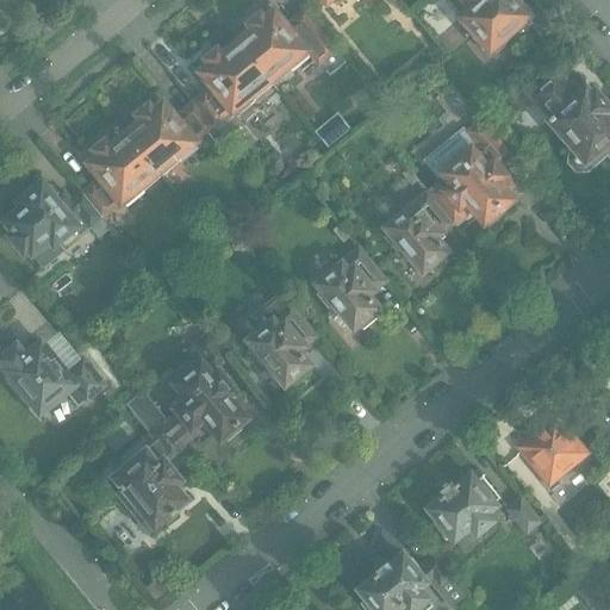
[(542,20),(523,0),(516,0),(444,0),(448,5),(453,0),(454,0),(466,13),(459,20),(464,25),(461,26),(477,44),(479,44),(481,47),(480,49),(484,51),(485,50),(484,49),(487,47),(489,49),(490,51),(492,49),(497,54),(510,42),(514,44),(515,45),(542,20)]
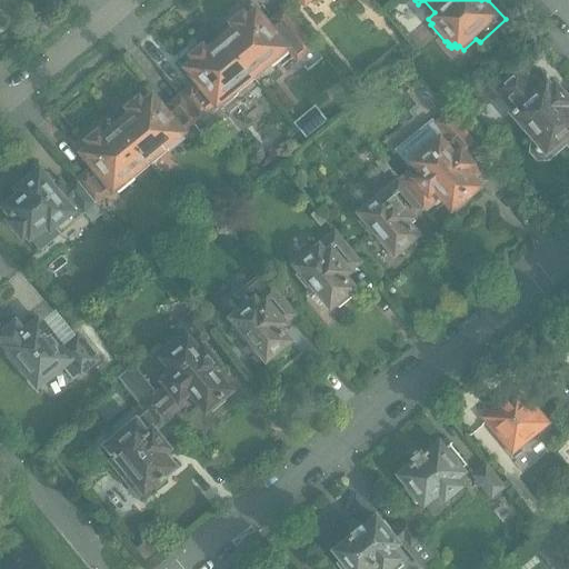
[(287,47),(291,42),(300,53),(310,45),(282,12),(273,19),(276,22),(269,27),(257,12),(258,12),(257,10),(248,18),(247,17),(247,18),(242,13),(241,15),(240,12),(239,13),(240,16),(239,16),(240,17),(236,20),(236,19),(235,20),(233,18),(231,19),(233,21),(232,22),(236,27),(220,39),(252,79),(269,65),(272,68),(288,55),(286,51),(289,49),(287,47)]
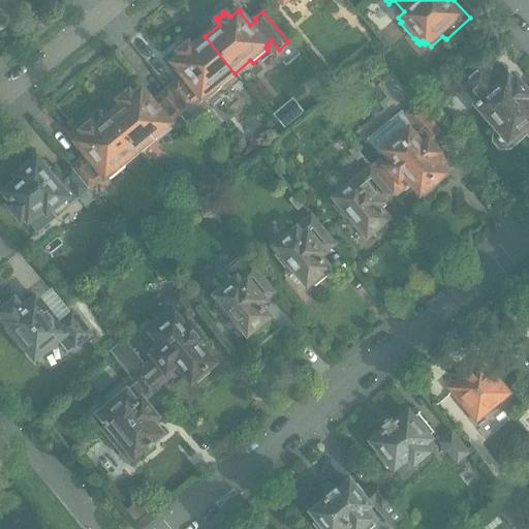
[(220,85),(235,73),(205,36),(191,47),(188,42),(187,43),(186,42),(185,43),(186,45),(185,45),(186,47),(182,50),(182,49),(181,50),(179,48),(178,49),(179,51),(178,52),(181,55),(181,56),(181,57),(173,63),(174,65),(175,64),(186,79),(183,81),(180,83),(178,80),(167,88),(190,115),(195,121),(211,109),(206,102),(222,88),(220,85)]
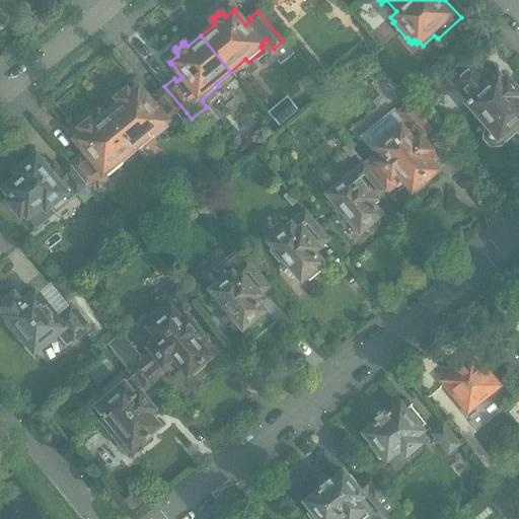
[(518,98),(518,97),(518,95),(518,92),(517,90),(518,89),(517,88),(514,88),(511,85),(511,84),(511,83),(506,77),(502,80),(499,76),(495,79),(487,70),(484,72),(473,62),(452,81),(467,99),(466,101),(489,127),(486,130),(485,140),(491,147),(501,147),(510,139),(515,145),(518,141),(518,98)]
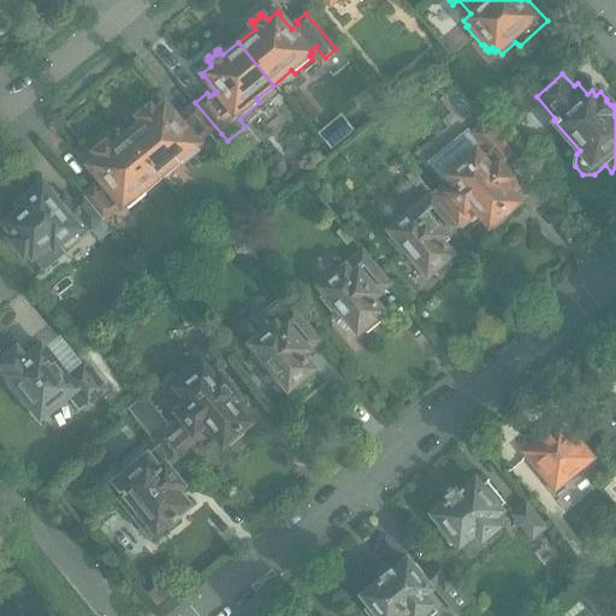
[(197,142),(208,135),(213,141),(221,134),(195,102),(183,113),(187,116),(179,122),(166,106),(167,105),(166,104),(155,111),(154,111),(150,107),(149,107),(148,106),(146,107),(148,108),(147,110),(147,111),(143,114),(142,113),(141,114),(140,112),(138,113),(140,116),(138,117),(142,120),(126,134),(161,177),(181,161),(183,165),(200,152),(197,148),(200,146),(197,142)]
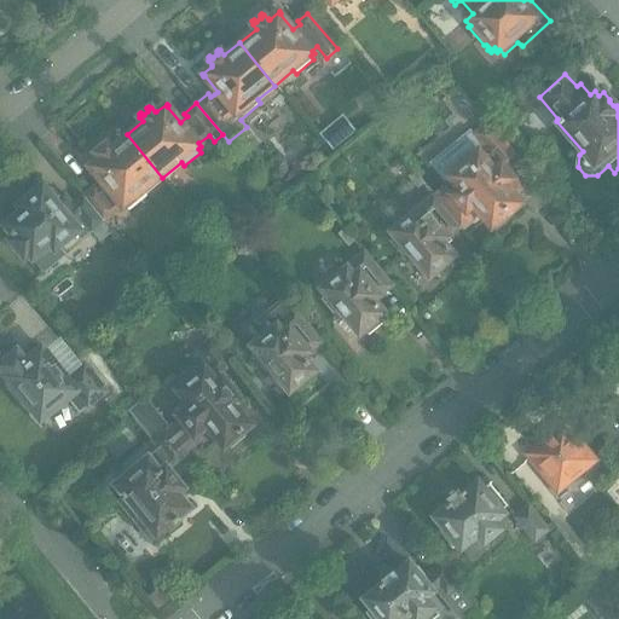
[(527,196),(508,172),(520,162),(489,125),(474,136),(482,144),(446,174),(456,186),(450,192),(445,187),(434,196),(460,227),(461,226),(463,230),(475,221),(472,217),(473,217),(468,210),(475,204),(496,230),(513,217),(509,213),(510,212),(513,209),(513,208),(527,196)]
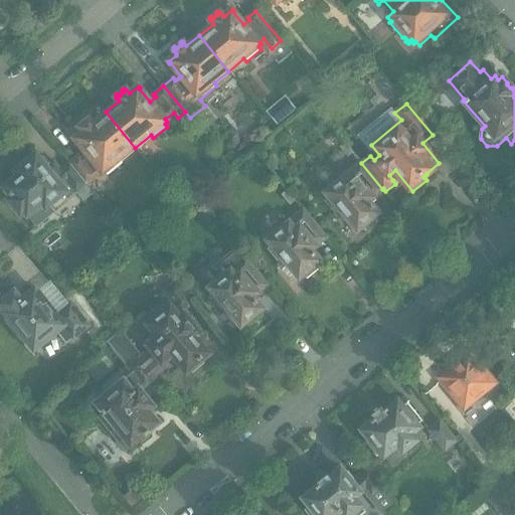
[(341,122),(331,111),(324,118),(333,129),(341,122)]
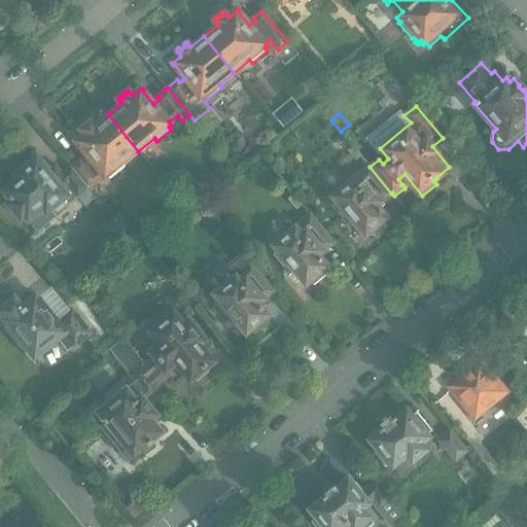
[(123,164),(138,151),(108,114),(95,126),(92,121),(91,123),(89,120),(88,121),(89,124),(89,125),(84,128),(83,128),(82,127),(81,128),(82,129),(81,130),(84,134),(83,135),(84,135),(76,142),(77,143),(78,143),(90,157),(86,160),(83,162),(81,159),(72,167),(91,189),(98,183),(97,182),(105,175),(106,177),(110,175),(112,178),(126,167),(123,164)]
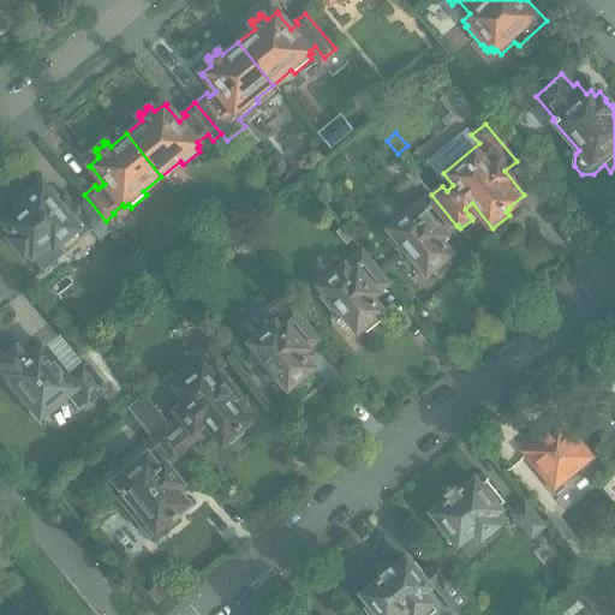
[(421,181),(412,171),(406,175),(415,187),(421,181)]
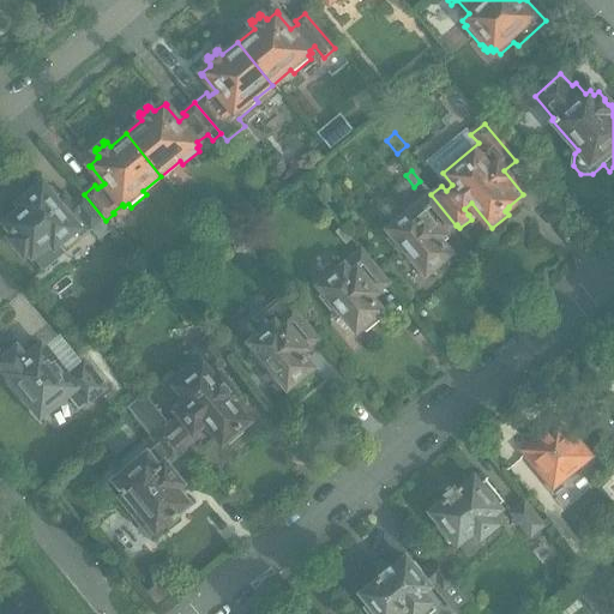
[(275,180),(264,190),(274,199),(284,190),(275,180)]
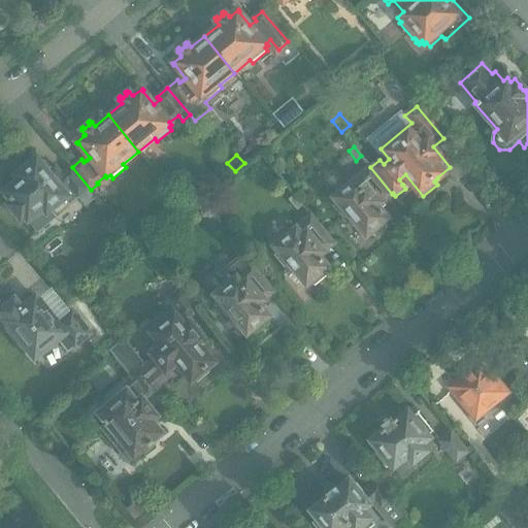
[(51,210),(68,197),(73,202),(80,195),(92,209),(101,202),(91,190),(72,167),(61,176),(61,175),(62,175),(59,171),(59,170),(58,169),(55,172),(45,162),(44,163),(45,164),(42,167),(40,164),(41,163),(40,161),(33,167),(32,165),(25,171),(22,168),(21,169),(22,170),(22,171),(23,172),(22,172),(19,176),(18,175),(18,176),(17,175),(15,173),(13,175),(15,177),(17,179),(18,178),(22,184),(9,194),(8,194),(7,195),(10,198),(9,199),(13,203),(11,205),(10,205),(9,206),(23,223),(25,222),(24,221),(26,219),(39,235),(58,220),(51,210)]
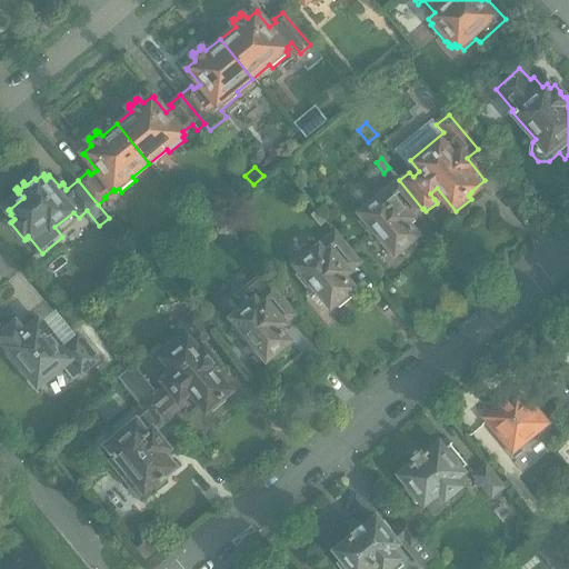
[(408,221),(420,210),(422,209),(399,180),(398,178),(353,212),(371,236),(376,232),(395,255),(399,250),(402,255),(417,243),(412,239),(418,235),(408,221)]
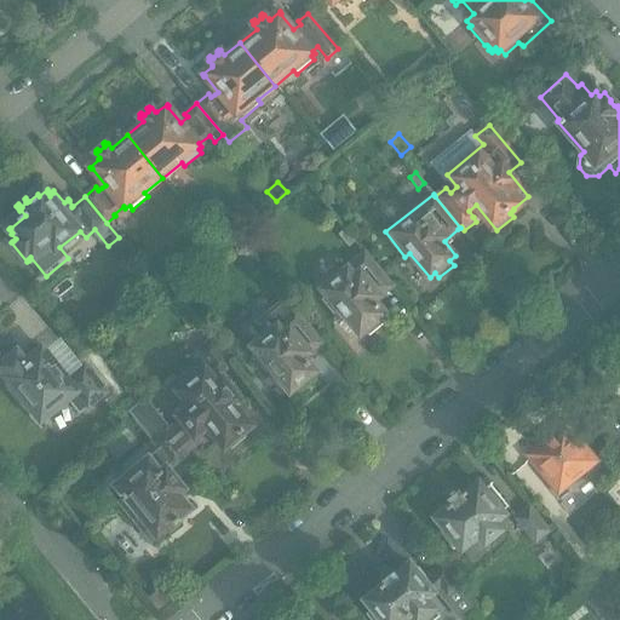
[(354,242),(344,230),(338,235),(348,247),(354,242)]
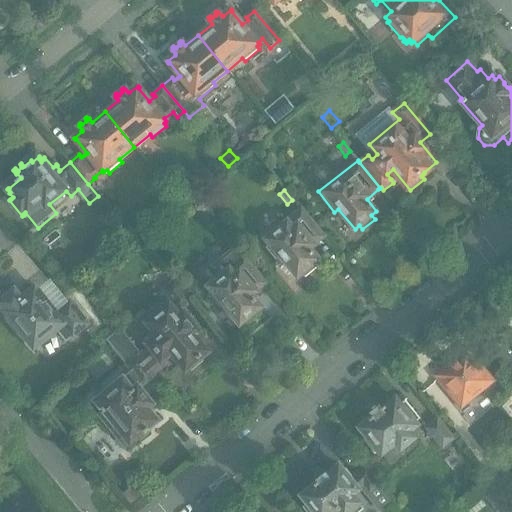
[(314,244),(323,236),(301,210),(280,227),(276,222),(261,235),(269,244),(265,247),(276,260),(280,256),(297,276),(301,273),(304,277),(317,266),(313,262),(317,259),(314,254),(319,250),(314,244)]
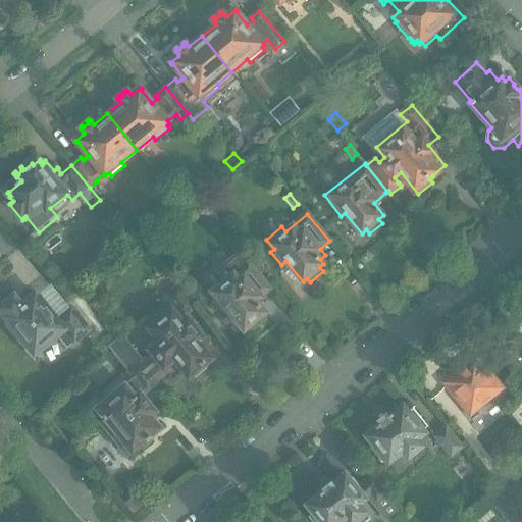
[(240,251),(231,242),(226,247),(235,256),(240,251)]
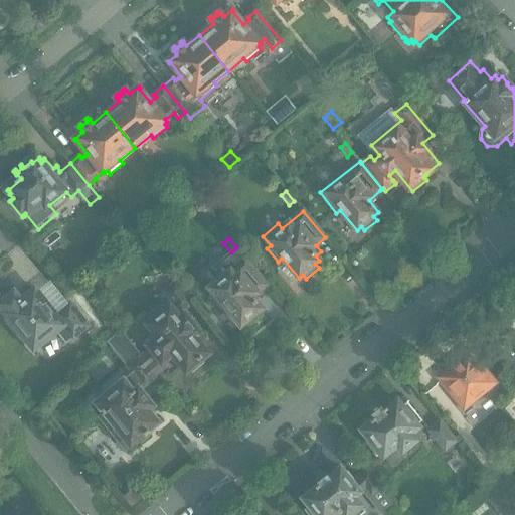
[(256,293),(267,285),(243,256),(208,285),(211,290),(207,293),(219,308),(223,305),(240,325),(244,322),(248,326),(261,316),(258,312),(262,309),(258,303),(263,299),(256,293)]
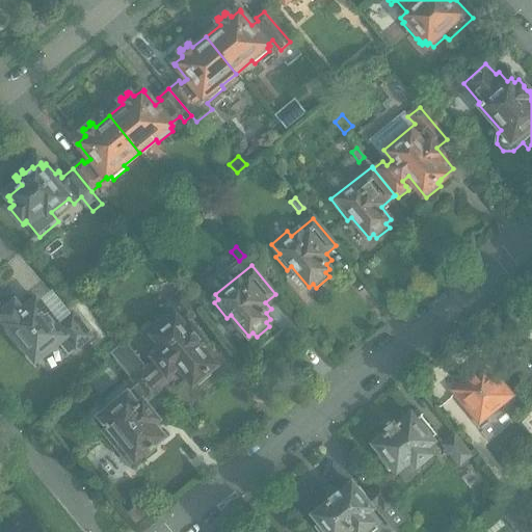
[(215,351),(189,320),(200,312),(182,291),(170,300),(183,315),(179,317),(177,315),(151,337),(158,346),(151,352),(155,358),(145,366),(162,387),(173,378),(169,374),(179,367),(193,384),(197,381),(200,386),(214,374),(211,370),(214,368),(213,367),(217,364),(210,355),(215,351)]
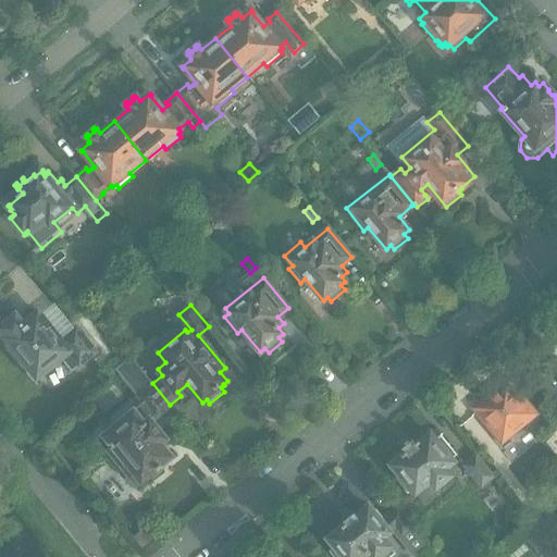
[(95,353),(75,330),(60,342),(36,313),(24,323),(20,318),(16,320),(13,317),(0,326),(0,329),(7,337),(5,338),(9,343),(5,346),(21,366),(25,362),(37,376),(60,358),(71,372),(95,353)]
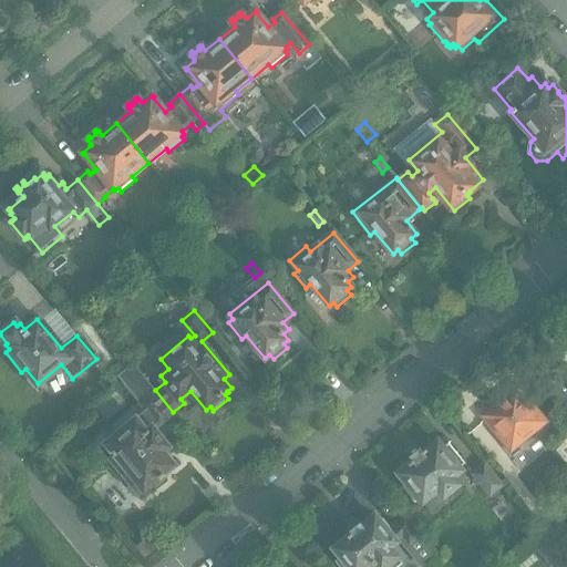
[(173,451),(155,430),(161,424),(160,424),(173,412),(155,390),(133,363),(116,378),(143,410),(104,443),(113,453),(105,459),(120,476),(126,470),(147,495),(165,481),(158,474),(164,470),(163,468),(172,462),(166,455),(173,451)]
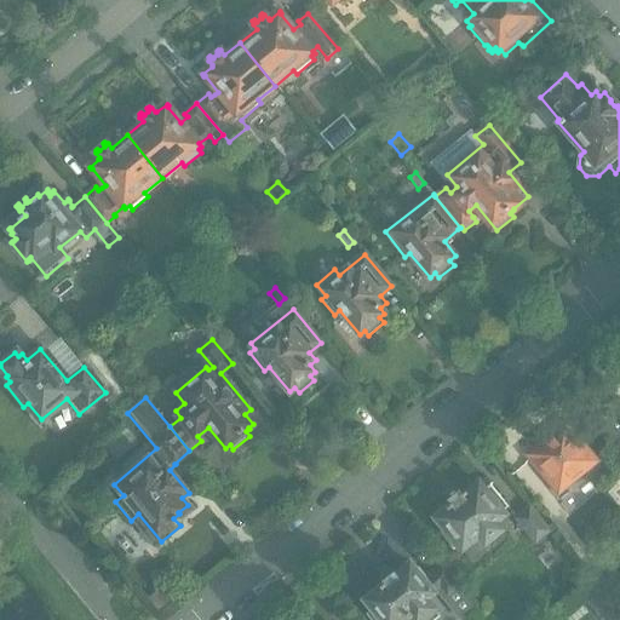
[(596,461),(561,419),(546,430),(551,436),(527,455),(558,492),(596,461)]
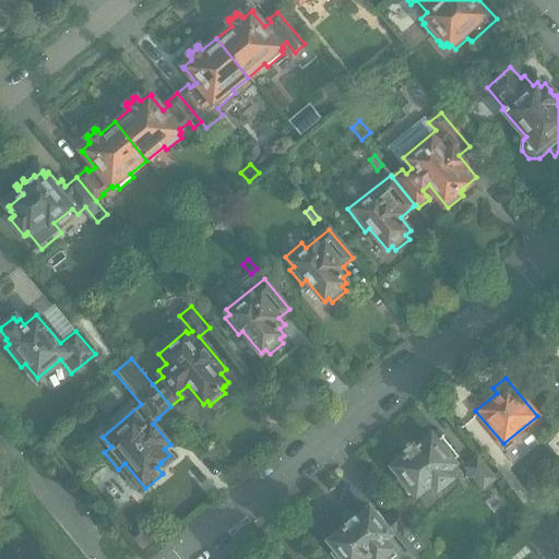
[(403,458),(392,466),(401,476),(395,480),(409,498),(415,492),(418,496),(425,506),(438,496),(436,492),(454,477),(449,471),(459,463),(455,460),(459,456),(442,437),(438,441),(432,435),(420,443),(420,442),(416,445),(414,442),(403,451),(405,454),(402,456),(403,458)]
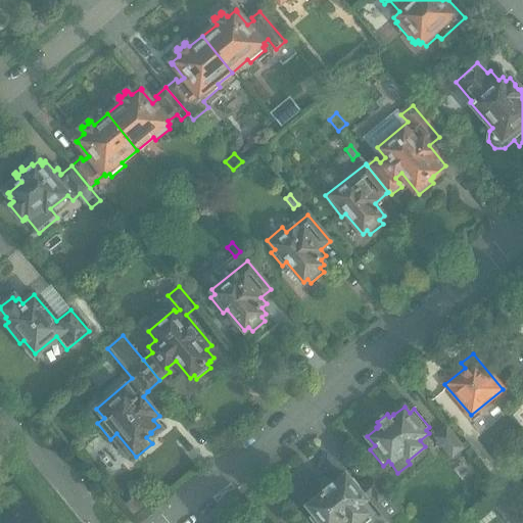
[(473,458),(447,427),(436,436),(456,458),(460,454),(467,463),(473,458)]
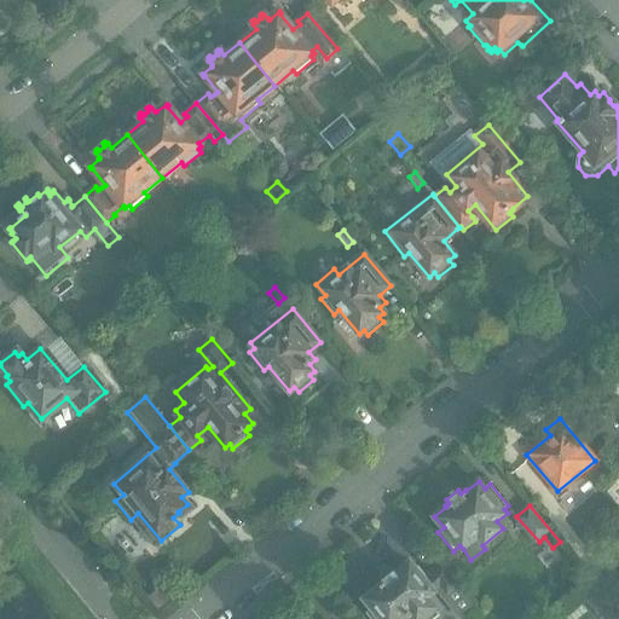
[(379,586),(364,600),(370,607),(369,608),(370,609),(366,612),(366,611),(364,612),(370,618),(433,618),(438,615),(433,609),(423,597),(437,586),(444,596),(446,595),(462,614),(473,606),(475,605),(443,563),(427,577),(417,566),(415,570),(409,562),(397,572),(395,571),(393,570),(391,567),(377,577),(380,580),(381,583),(377,585),(379,586)]
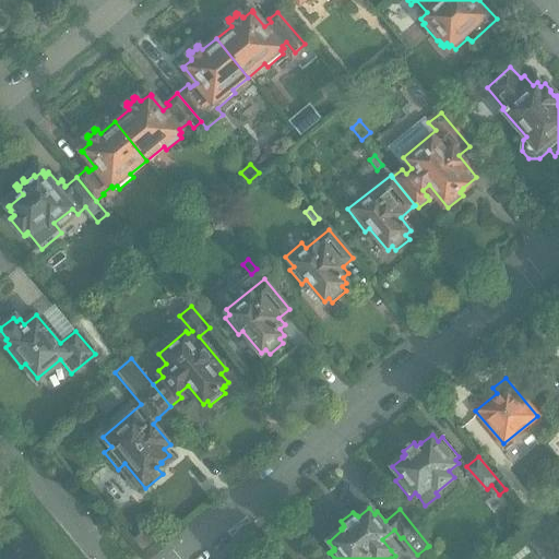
[(558,524),(544,514),(535,525),(540,530),(551,538),(558,543),(558,524)]
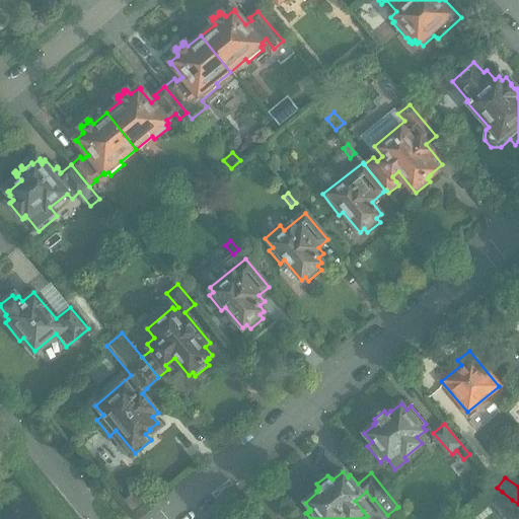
[(497,488),(486,497),(490,502),(502,492),(497,488)]
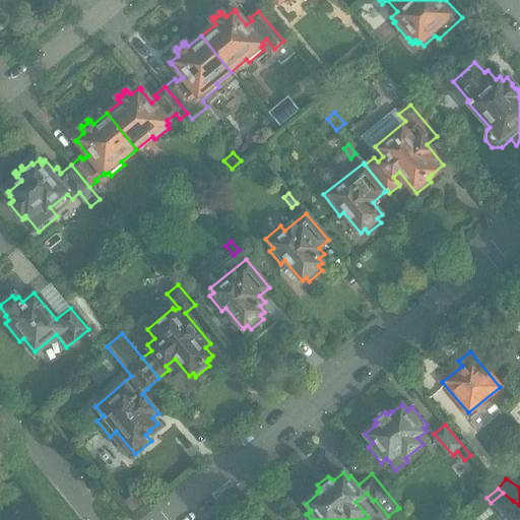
[(513,501),(503,493),(491,503),(505,519),(508,519),(517,514),(509,504),(513,501)]
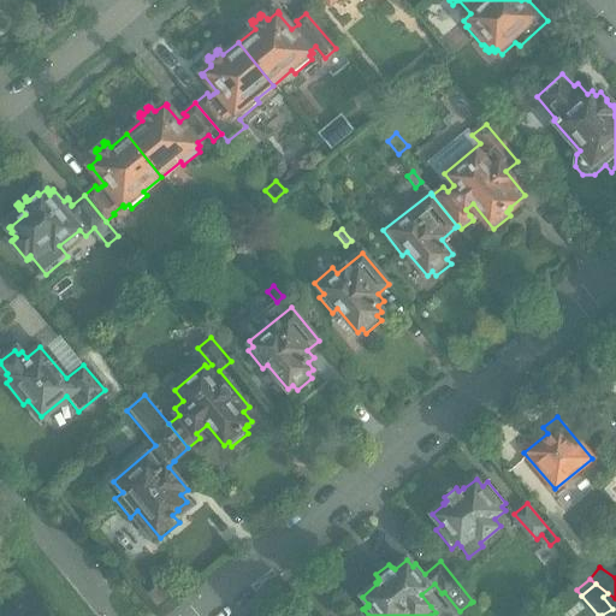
[(615,598),(608,593),(603,597),(612,609),(615,604),(615,598)]
